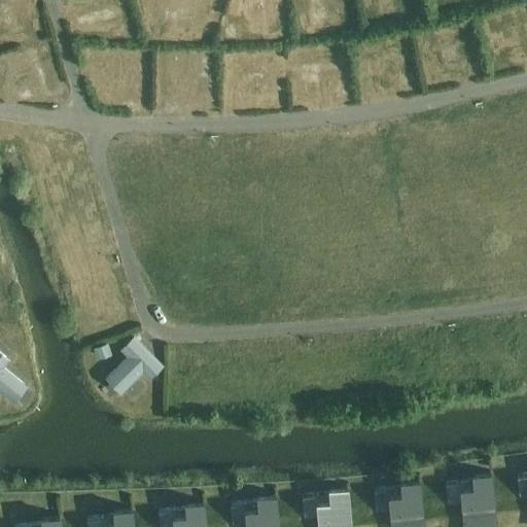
[(0,0),(0,8),(1,16),(13,14),(10,0),(0,0)]
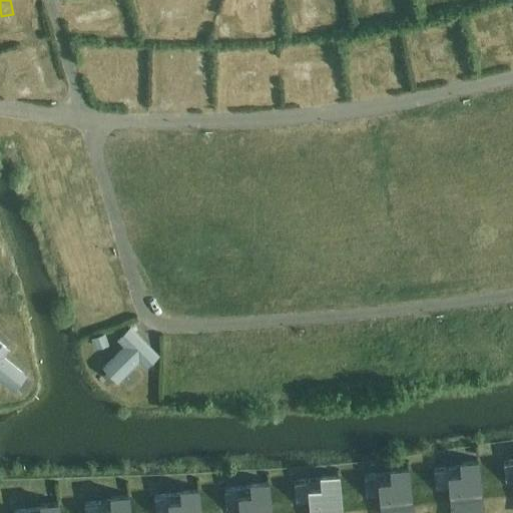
[(257,0),(258,22),(273,22),(273,0),(257,0)]
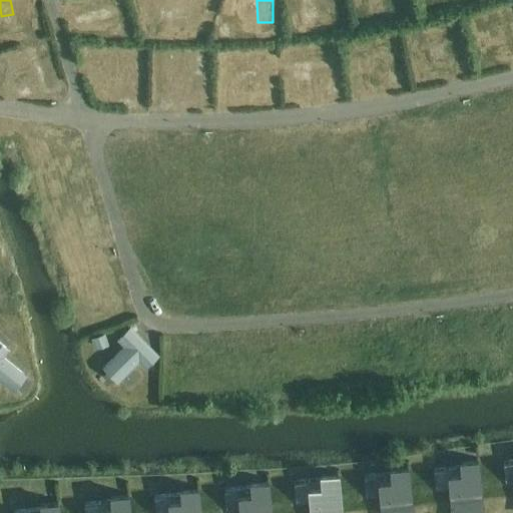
[(500,21),(487,23),(489,35),(502,33),(500,21)]
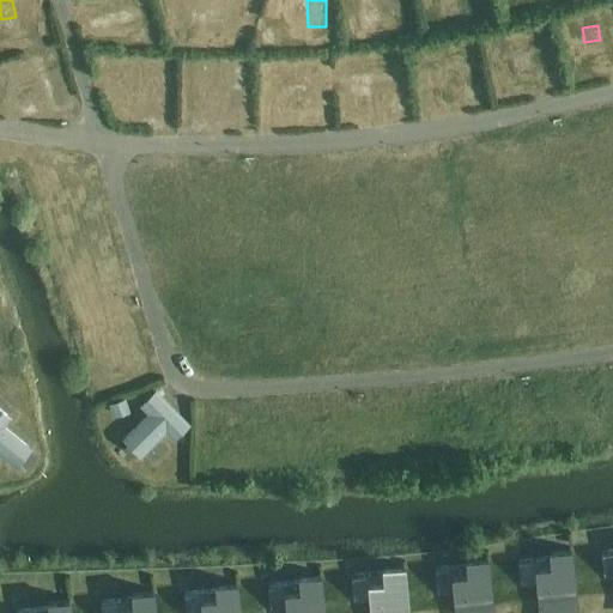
[(125,437),(139,451),(165,426),(173,435),(186,423),(155,392),(143,404),(151,412),(125,437)]
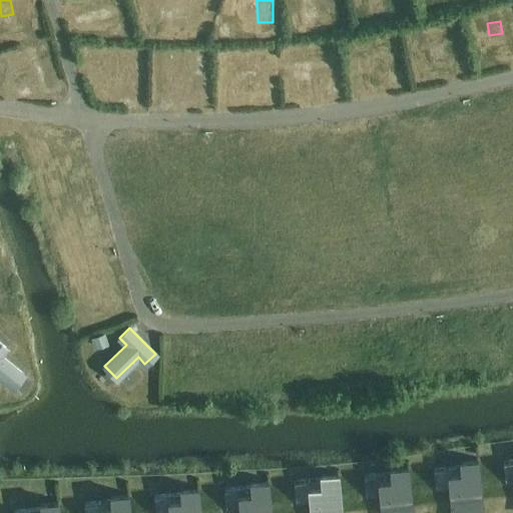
[(0,377),(12,387),(23,374),(0,355),(0,354),(5,348),(0,343),(0,377)]
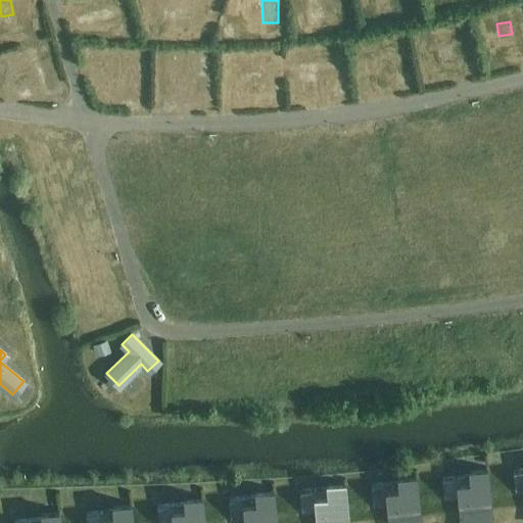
[(460,521),(462,521),(468,520),(468,522),(491,522),(491,518),(488,492),(486,467),(484,467),(484,475),(469,476),(443,479),(443,478),(441,479),(443,503),(458,502),(460,521)]
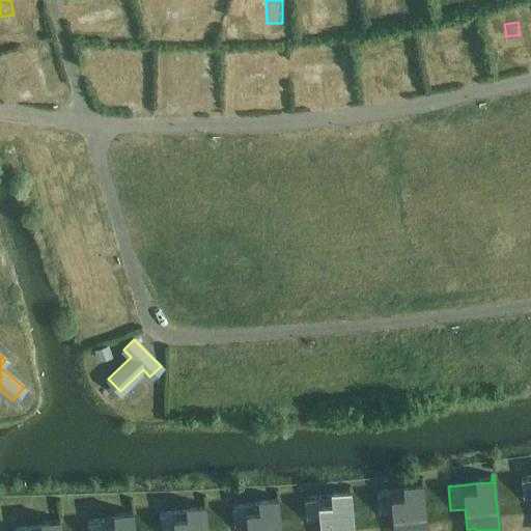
[(530,477),(522,479),(522,478),(520,479),(523,503),(530,502),(530,477)]
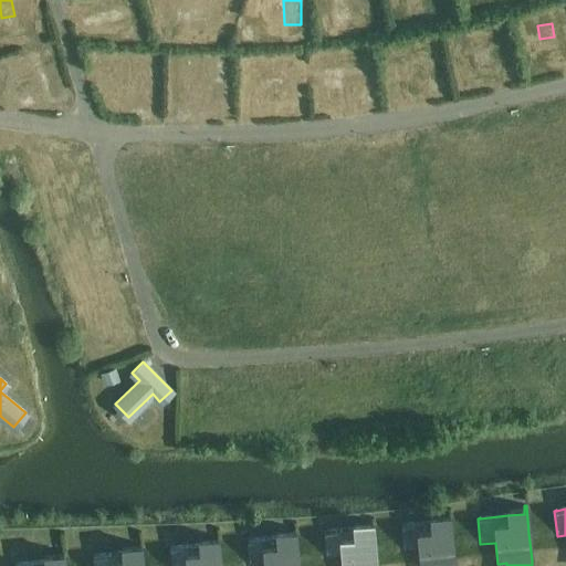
[(453,565),(452,541),(449,513),(447,513),(447,522),(430,523),(402,526),(402,525),(400,525),(402,552),(419,551),(420,565),(453,565)]
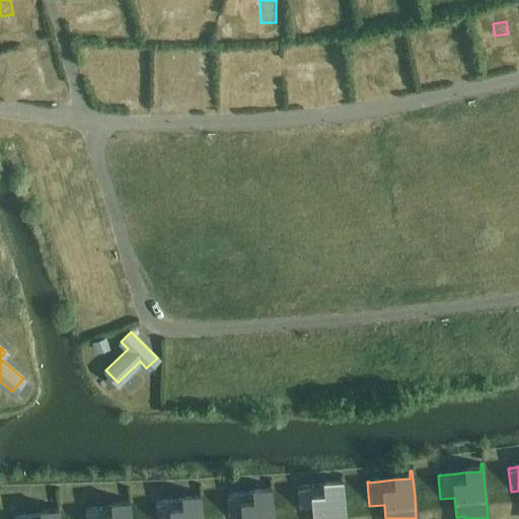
[(313,518),(345,518),(344,503),(341,477),(339,477),(340,485),(324,487),(298,490),(298,489),(296,489),(299,513),(313,512),(313,518)]
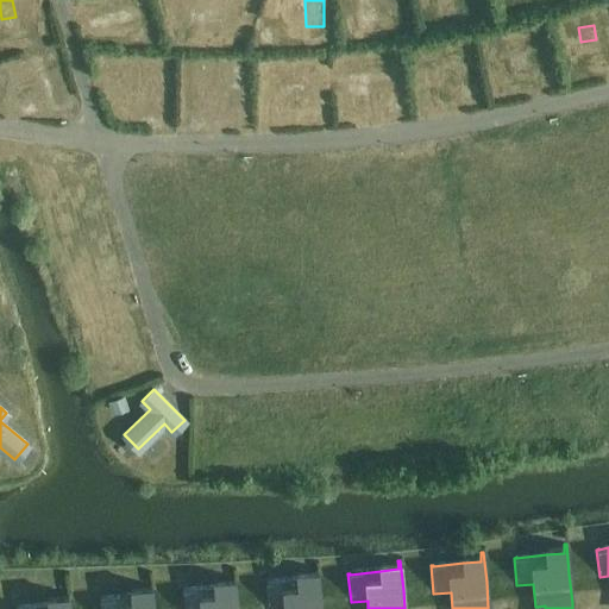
[(321,608),(320,598),(318,569),(314,569),(315,577),(297,579),(267,582),(265,582),(267,608),(278,608),(284,608),(321,608)]
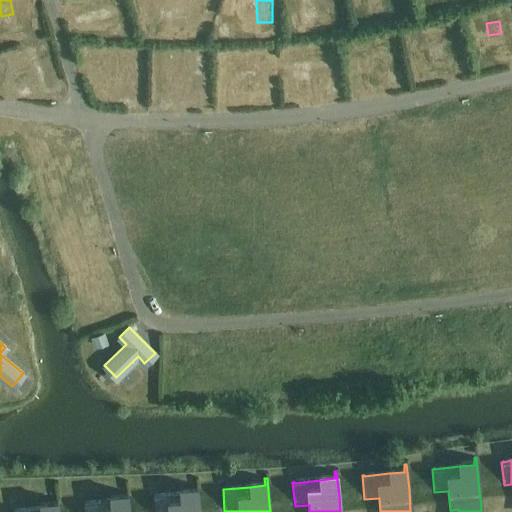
[(154,511),(199,511),(197,485),(195,485),(195,492),(180,494),(154,496),(153,496),(154,511)]
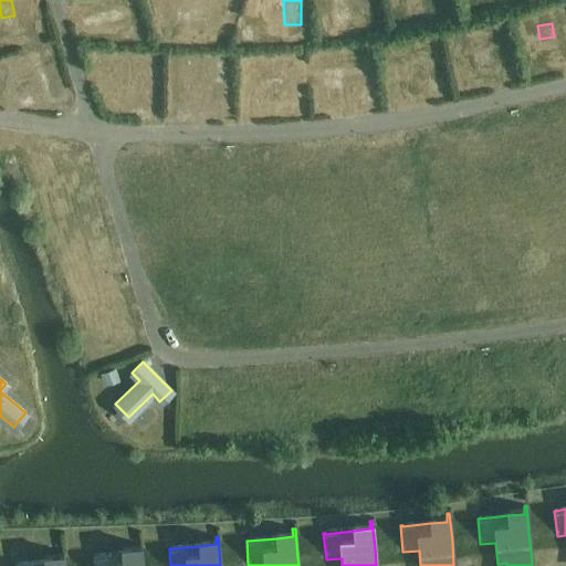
[(92,565),(143,565),(140,544),(138,544),(138,552),(122,554),(94,556),(92,556),(92,565)]
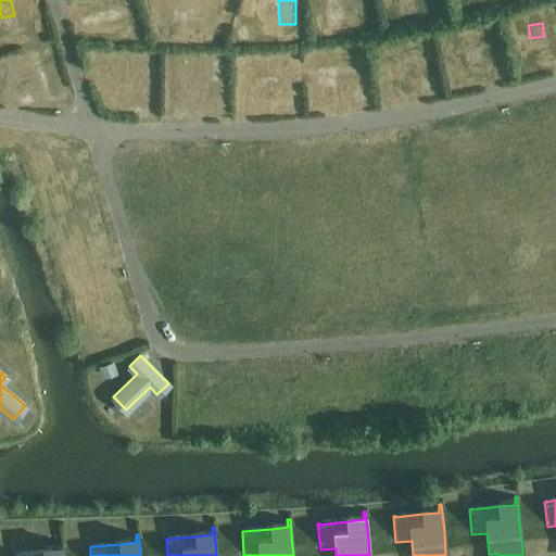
[(14,555),(63,555),(62,542),(60,542),(60,550),(43,552),(16,554),(14,554),(14,555)]
